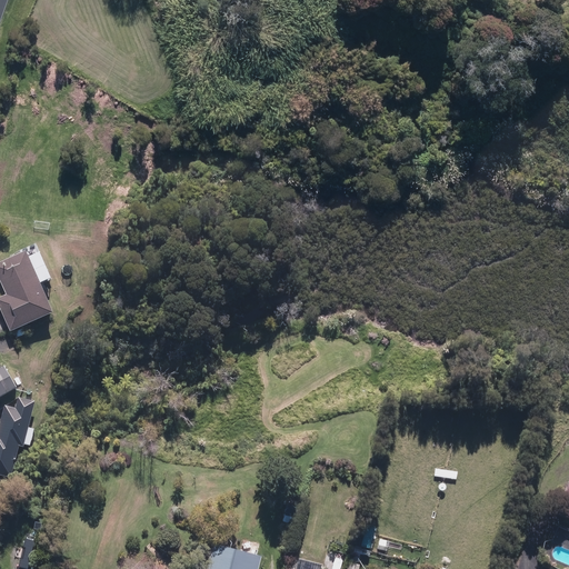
[(26,252),(0,263),(0,281),(6,295),(0,297),(0,308),(11,332),(53,313),(26,252)]
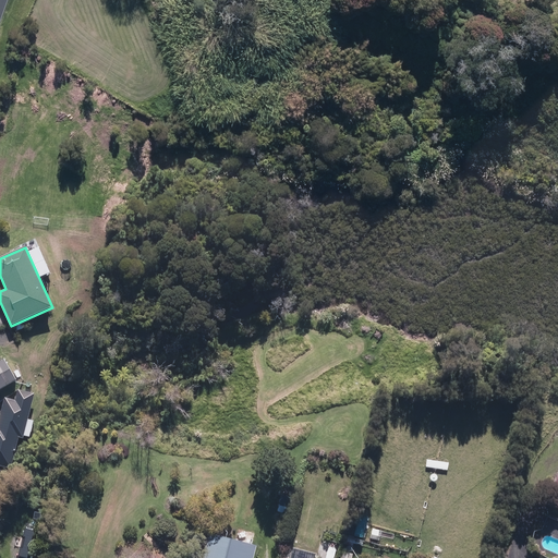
[(3,360),(0,362),(0,390),(16,381),(3,360)]
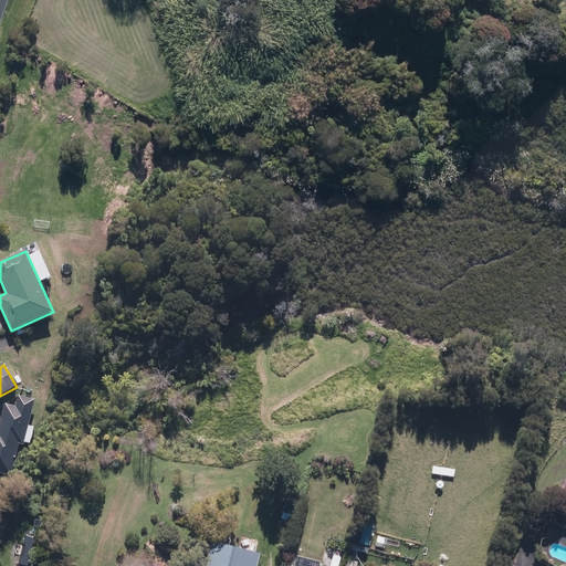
[(0,472),(12,475),(20,442),(30,444),(34,427),(28,426),(34,399),(19,396),(16,407),(4,405),(0,422),(0,472)]
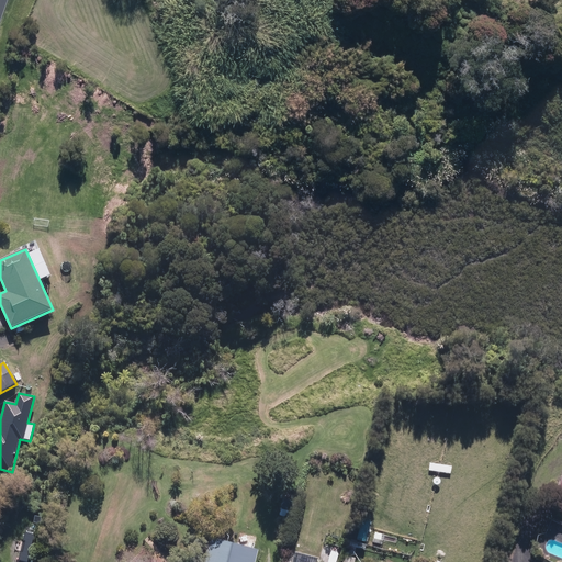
[(561,476),(550,507),(561,512),(561,476)]
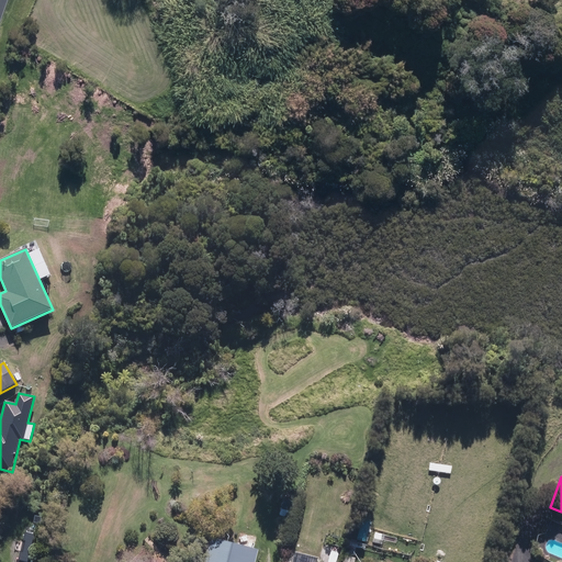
[(284,499),(279,516),(288,518),(293,503),(284,499)]
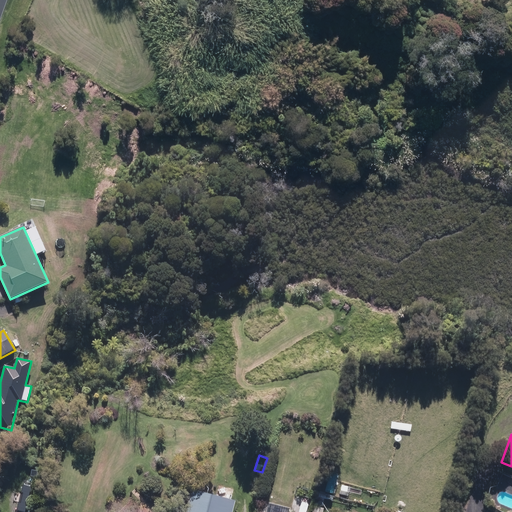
[(191,490),(185,511),(228,511),(229,509),(220,506),(222,497),(230,499),(233,490),(223,487),(220,497),(191,490)]
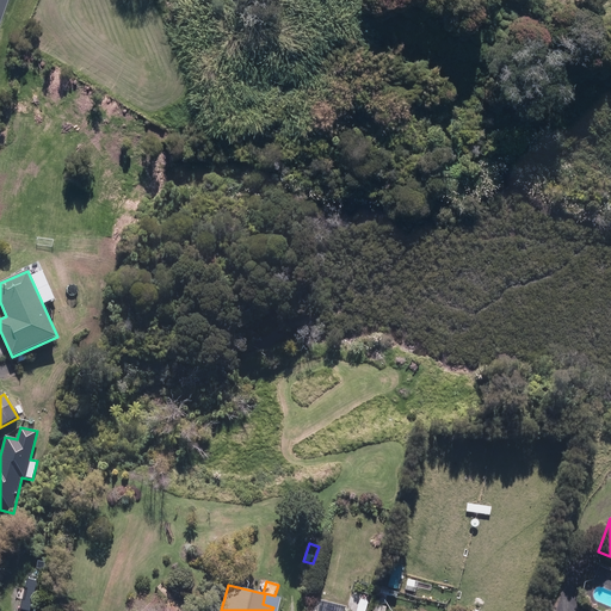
[(178,593),(167,608),(172,610),(191,610),(195,606),(178,593)]
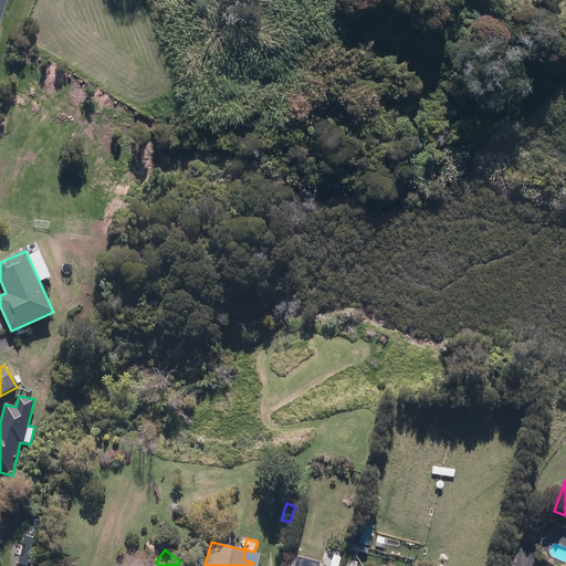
All buildings are outlined.
